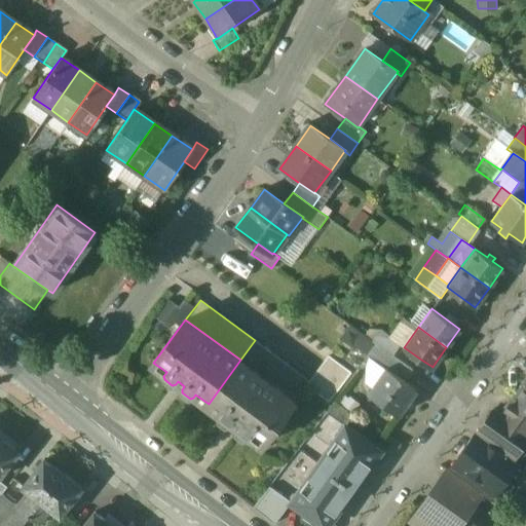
[(401,344),(381,330),(373,342),(375,344),(391,357),(392,357),(401,344)]
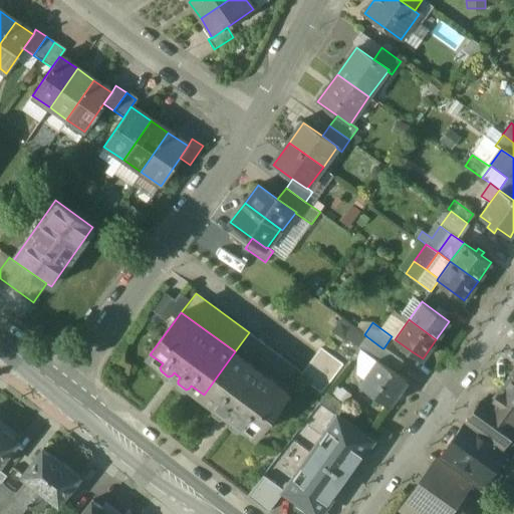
[(302,372),(249,332),(235,351),(288,392),(300,376),(302,372)]
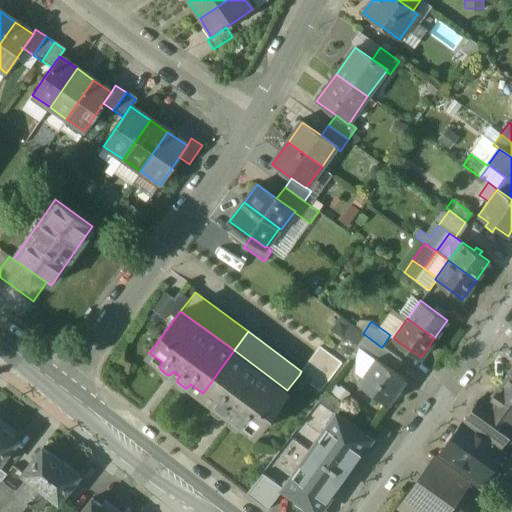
[(381,347),(365,335),(358,346),(376,358),(376,357),(395,370),(401,360),(382,347),(381,347)]
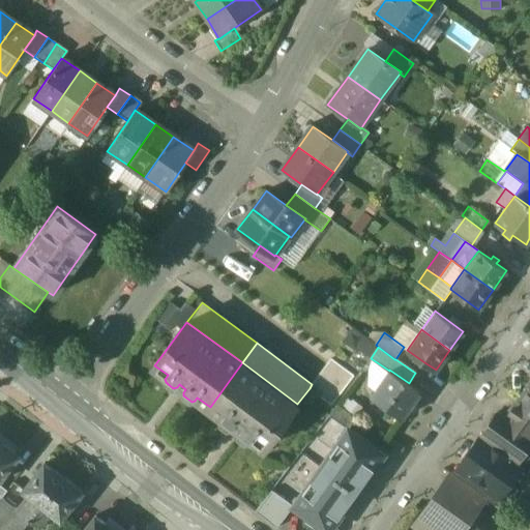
[(424,362),(414,355),(411,359),(421,366),(424,362)]
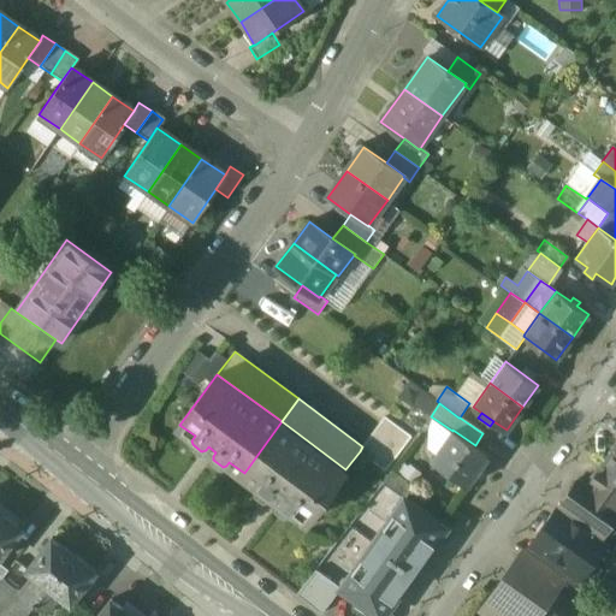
[(412,436),(385,416),(362,446),(360,451),(385,472),(412,436)]
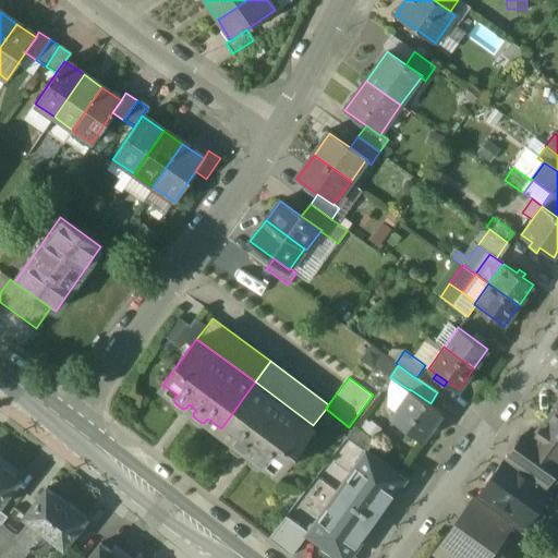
[(313,425),(255,381),(221,428),(234,438),(232,443),(232,446),(241,452),(244,451),(246,448),(253,452),(251,456),(252,460),(259,465),(263,465),(266,461),(280,472),(314,426),(313,425)]
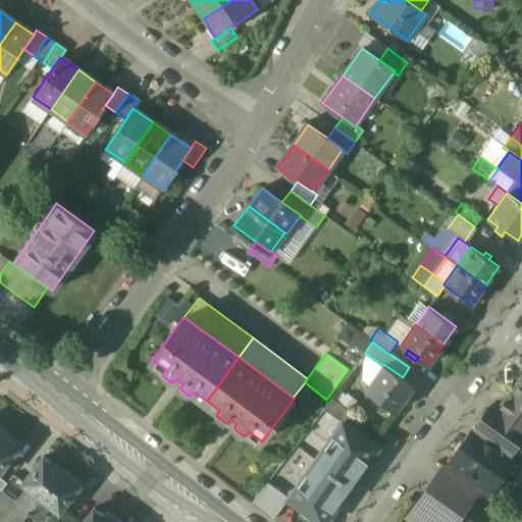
[(403,377),(383,364),(383,365),(365,389),(396,412),(414,386),(403,377)]
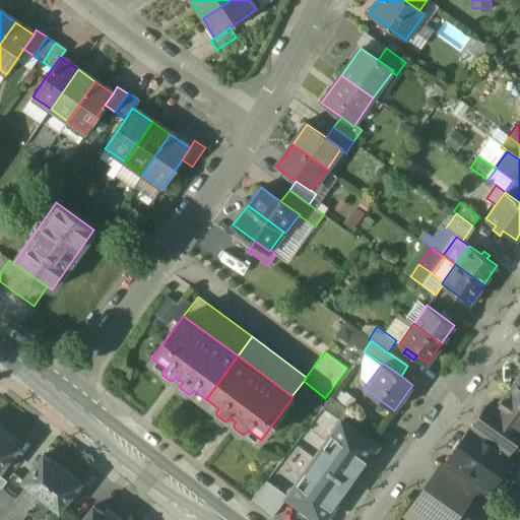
[(519,373),(508,391),(519,399),(519,373)]
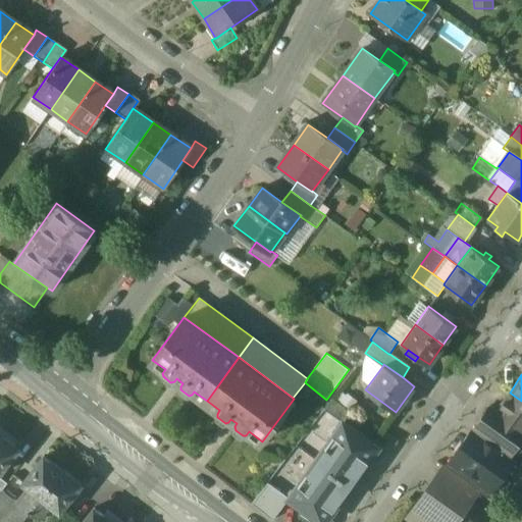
[(521,401),(510,393),(497,411),(494,413),(521,431),(521,401)]
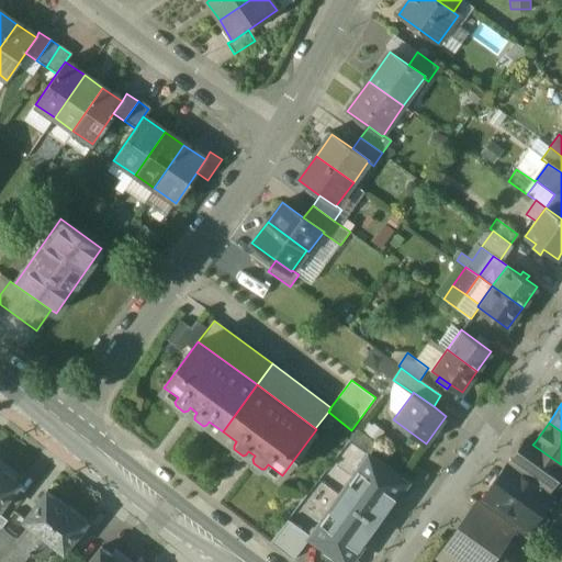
[(378,444),(358,429),(349,440),(369,454),(370,453),(370,454),(378,444)]
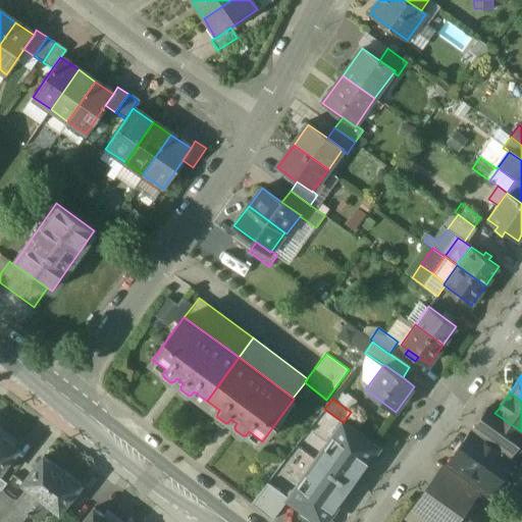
[(521,433),(521,431),(494,413),(497,411),(489,406),(474,427),(509,452),(511,449),(521,433)]
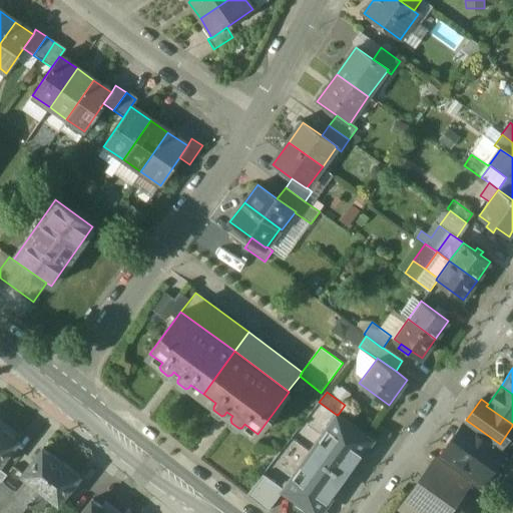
[(337,415),(311,452),(346,477),(355,465),(358,467),(376,442),(338,415),(338,414),(337,415)]
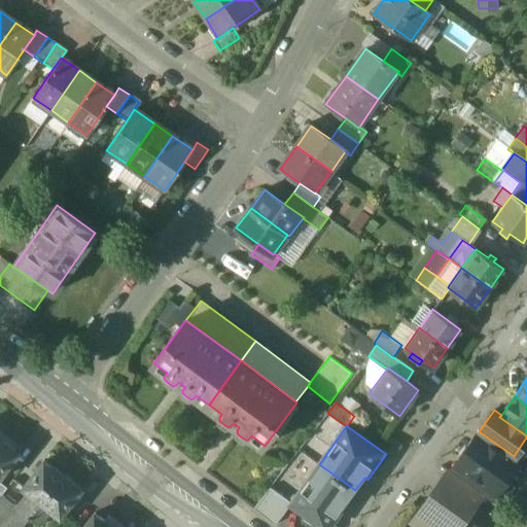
[(479,431),(479,430),(468,445),(464,445),(458,453),(460,456),(458,458),(459,464),(469,471),(468,477),(478,483),(482,481),(494,489),(500,481),(502,477),(516,458),(514,456),(479,431)]
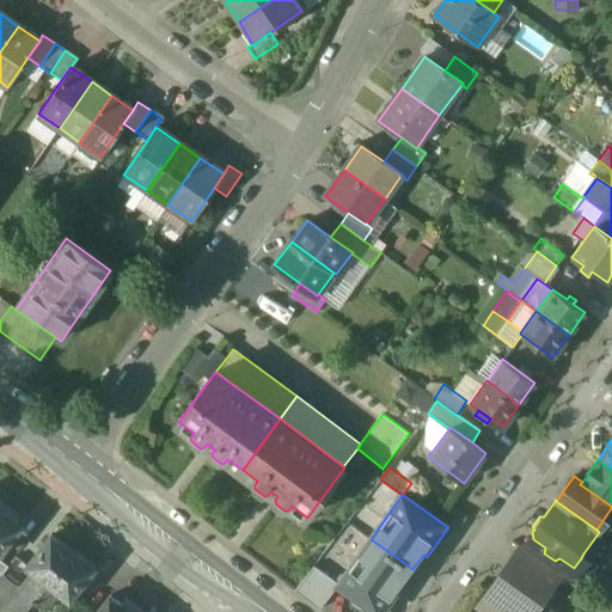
[(0,508),(0,552),(20,526),(0,508)]
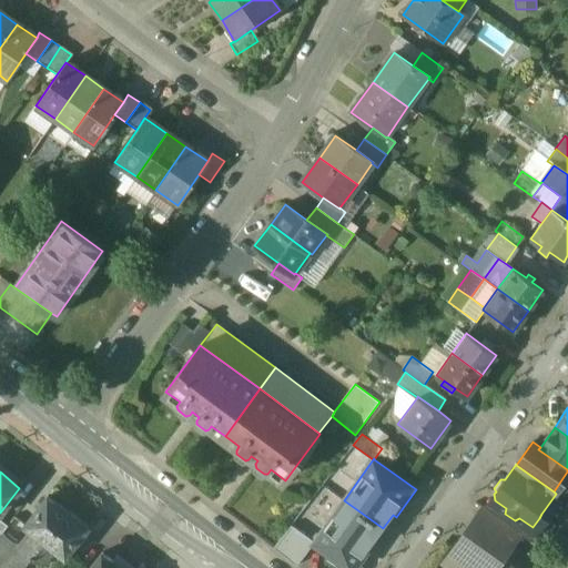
[(567,472),(556,488),(567,497),(567,472)]
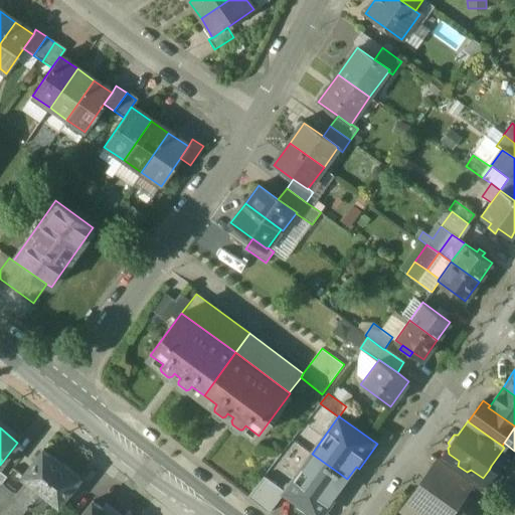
[(504,448),(491,466),(489,470),(501,478),(500,483),(510,490),(514,484),(514,451),(504,443),(502,446),(504,448)]
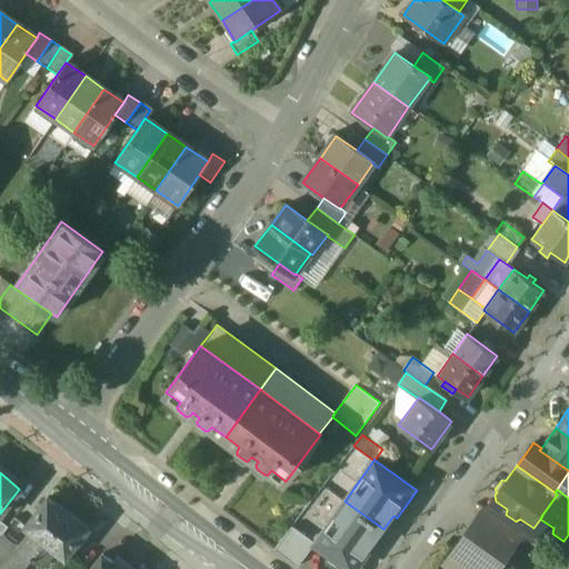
[(47,496),(23,526),(30,531),(45,542),(68,511),(47,496)]
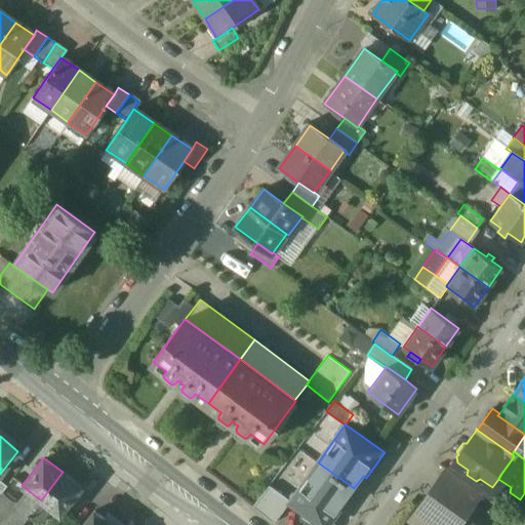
[(354,488),(318,462),(290,499),(290,500),(291,501),(307,512),(304,516),(317,524),(331,524),(349,502),(345,499),(354,488)]
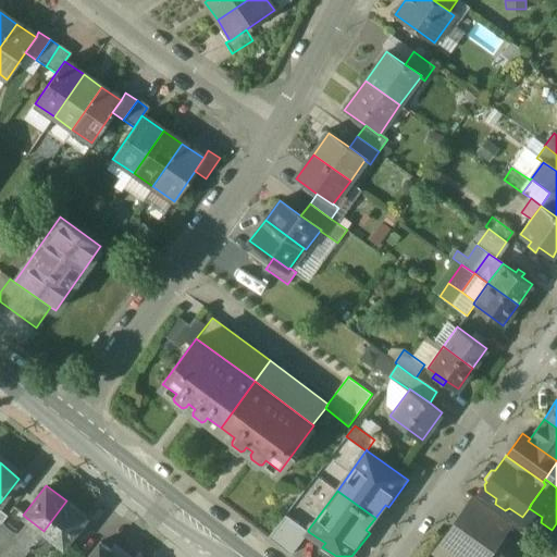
[(66,500),(44,531),(63,546),(87,516),(66,500)]
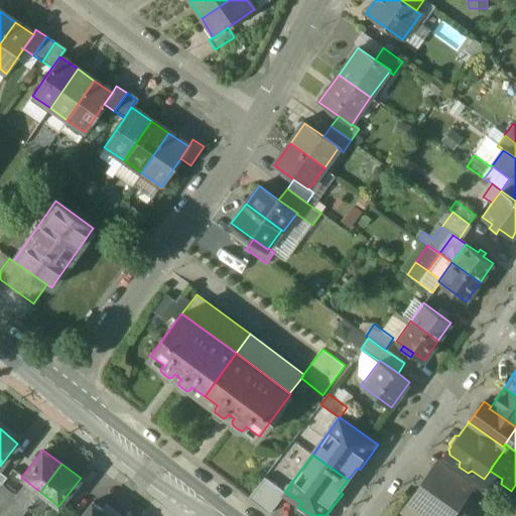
[(441,464),(407,512),(413,515),(461,515),(453,508),(470,484),(441,464)]
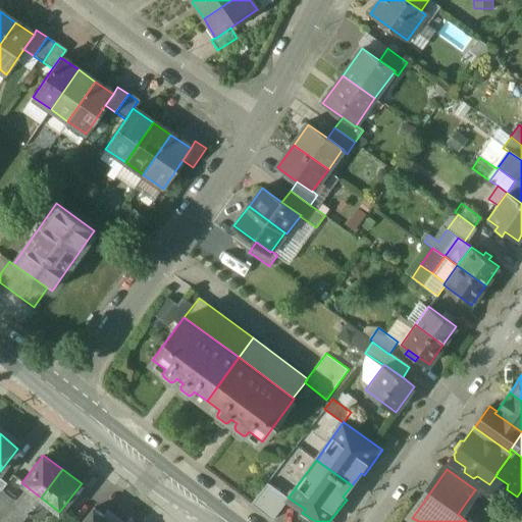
[(508,484),(496,476),(489,484),(501,492),(507,490),(507,489),(508,484)]
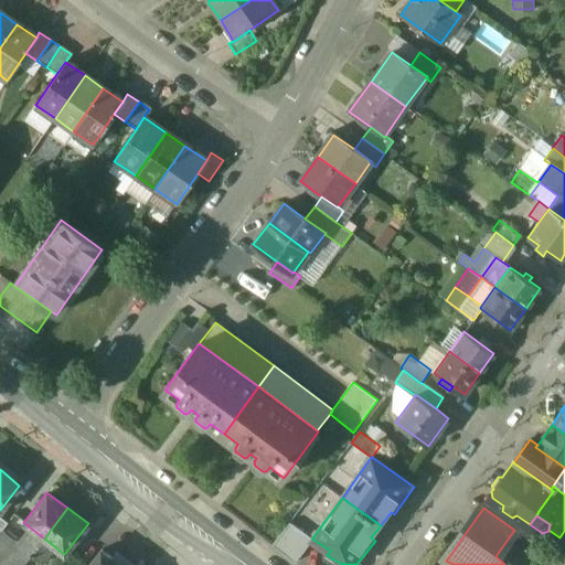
[(312,537),(289,521),(274,543),(298,561),(313,540),(312,539),(312,537)]
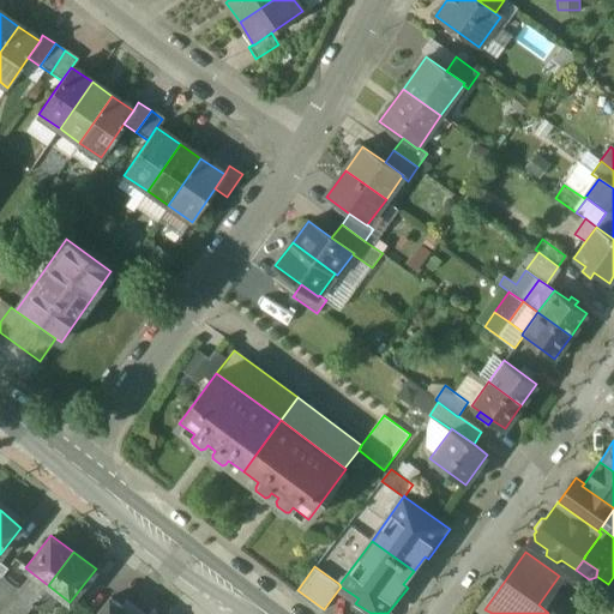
[(20,589),(19,590),(20,591),(35,602),(48,585),(32,573),(20,589)]
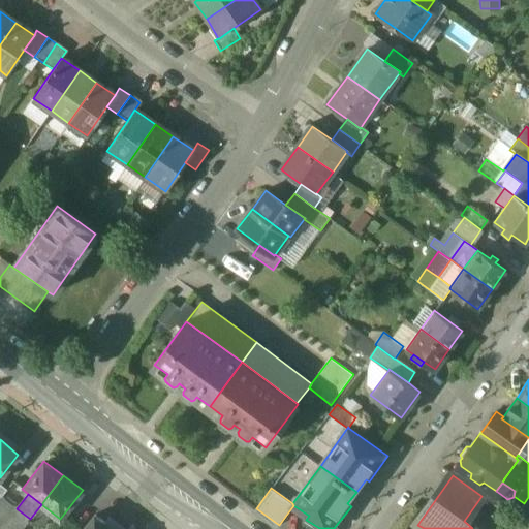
[(16,502),(7,495),(5,498),(1,495),(0,496),(0,515),(8,522),(18,509),(17,508),(18,507),(13,504),(16,502)]
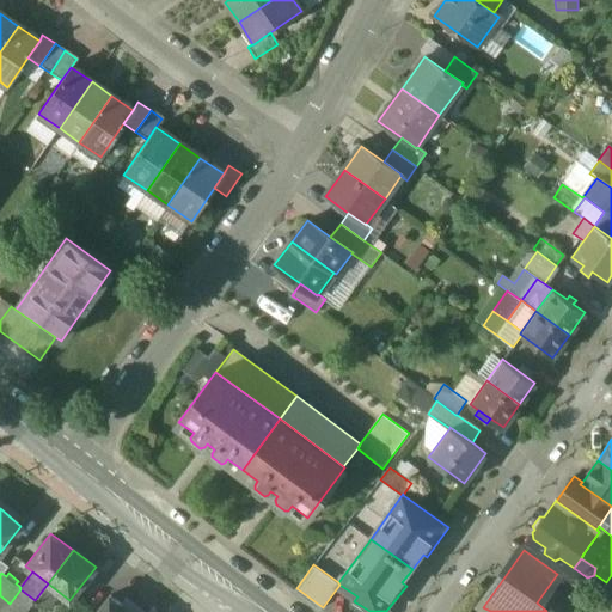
[(25,611),(35,600),(20,589),(10,604),(18,610),(20,611),(25,611)]
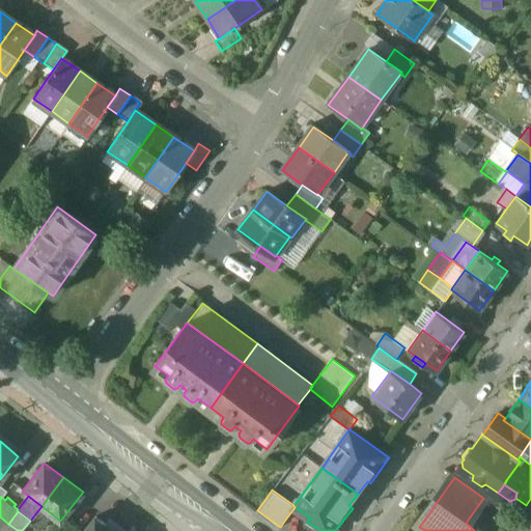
[(8,524),(0,516),(0,529),(2,530),(14,530),(16,529),(8,524)]
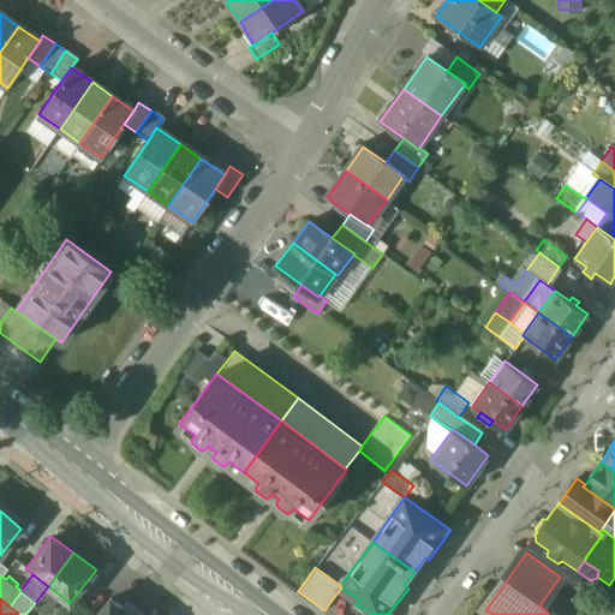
[(96,614),(131,614),(109,598),(96,614)]
